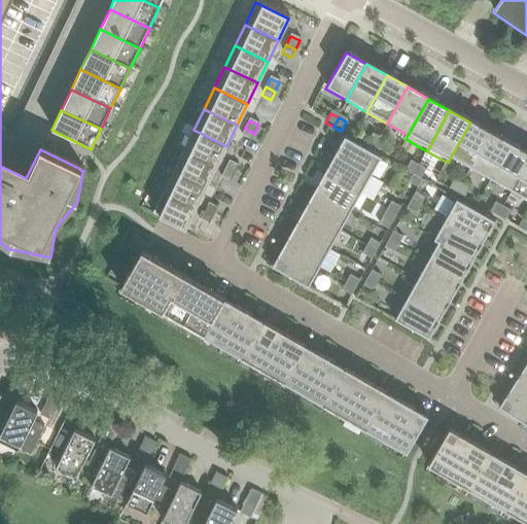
[(471,170),(491,134),(470,123),(450,159),(471,170)]
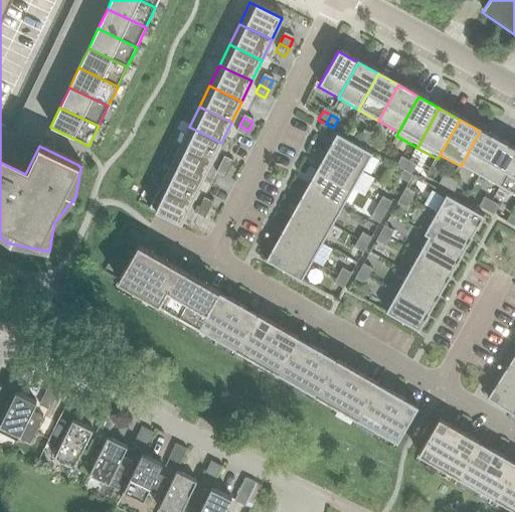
[(235,134),(244,139),(248,131),(239,126),(235,134)]
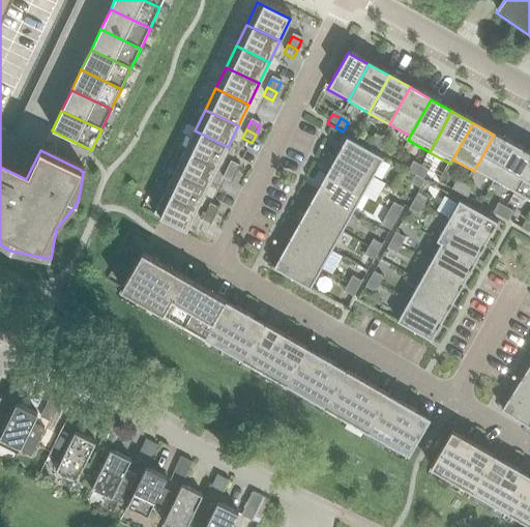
[(195,130),(184,152),(217,168),(228,147),(195,130)]
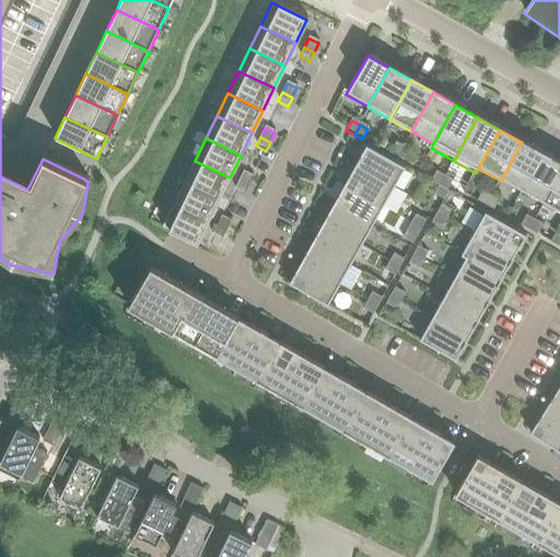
[(501,181),(522,193),(544,154),(522,142),(501,181)]
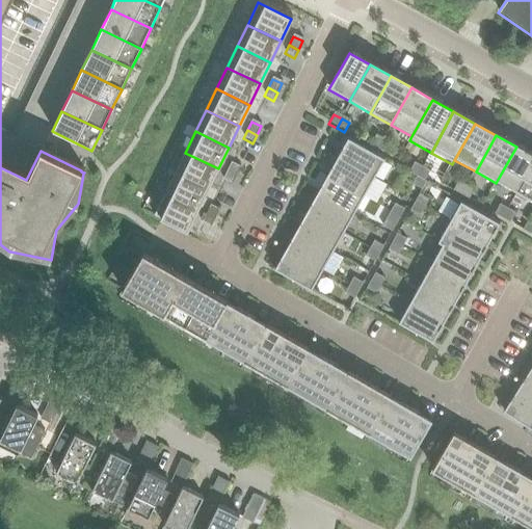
[(377,151),(383,141),(375,137),(370,147),(377,151)]
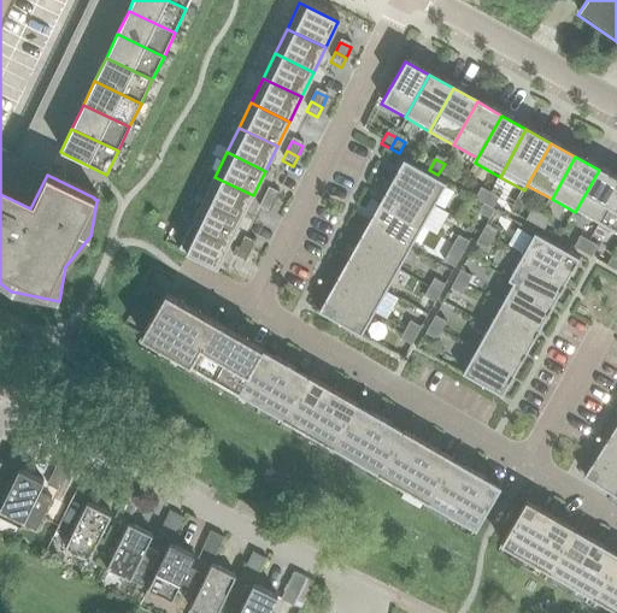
[(433,208),(445,187),(403,163),(391,184),(433,208)]
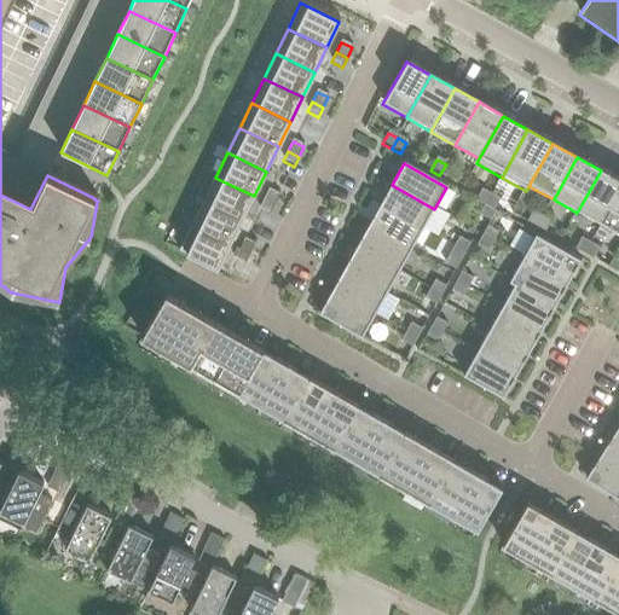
[(455,169),(446,164),(439,175),(449,180),(455,169)]
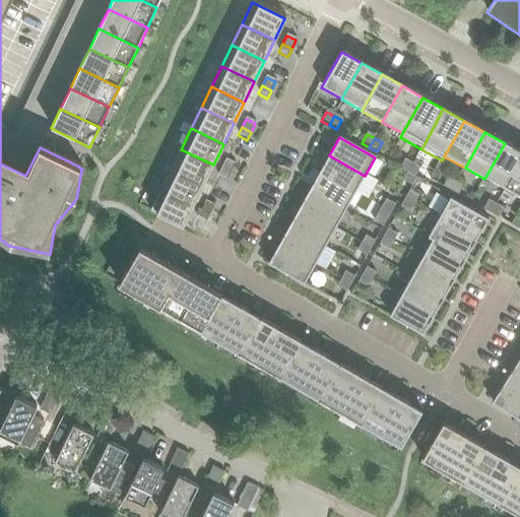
[(519,164),(519,151),(505,143),(484,179),(505,191),(519,164)]
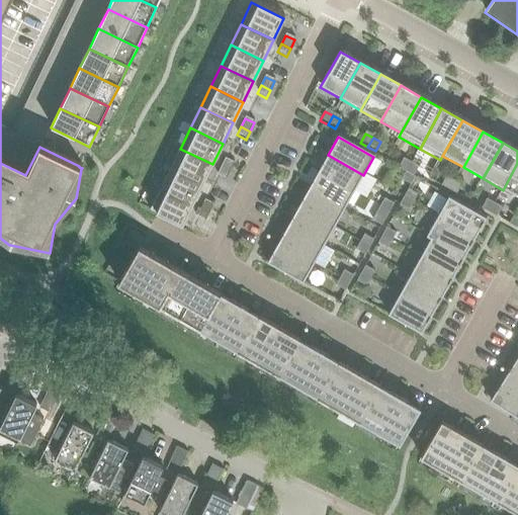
[(180,149),(170,169),(202,185),(212,164),(180,149)]
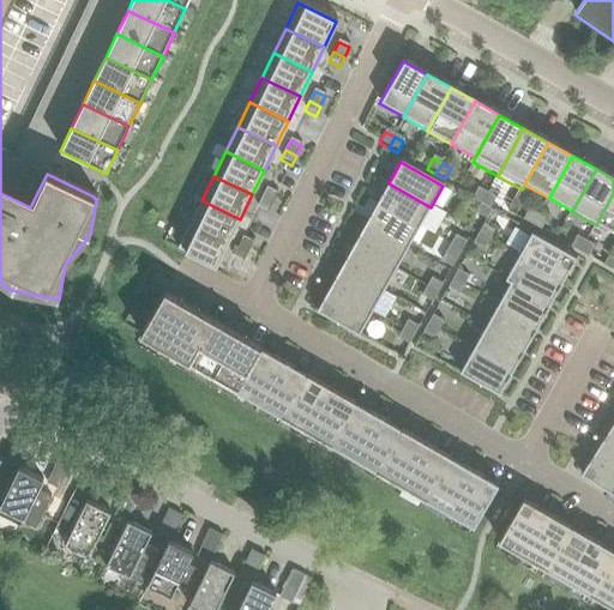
[(431,207),(389,183),(377,205),(419,229),(431,207)]
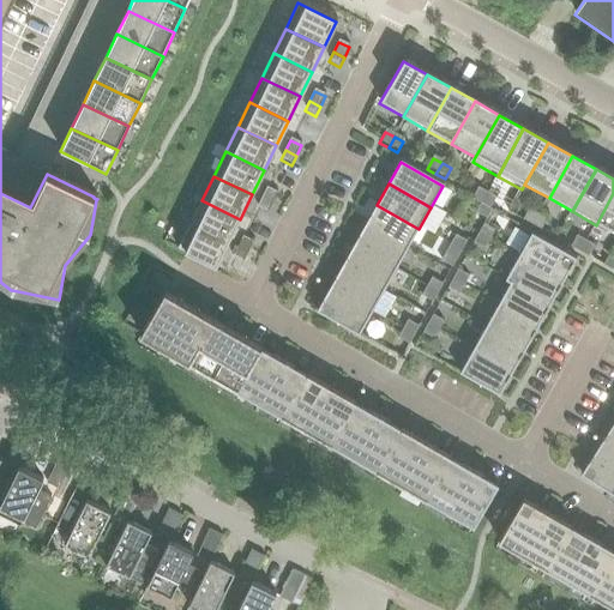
[(262,199),(272,205),(277,194),(266,189),(262,199)]
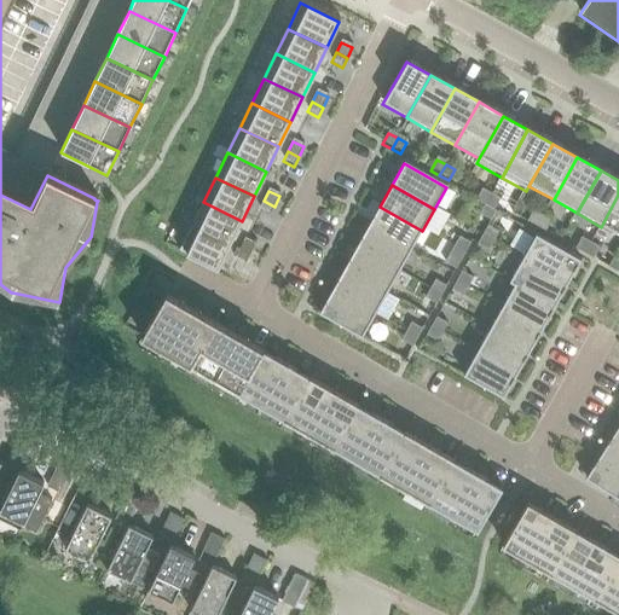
[(475,203),(484,208),(491,196),(481,191),(475,203)]
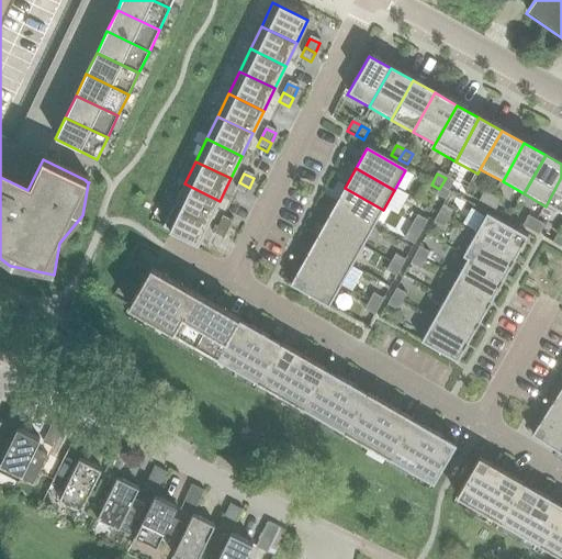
[(561,177),(546,207),(561,214),(561,177)]
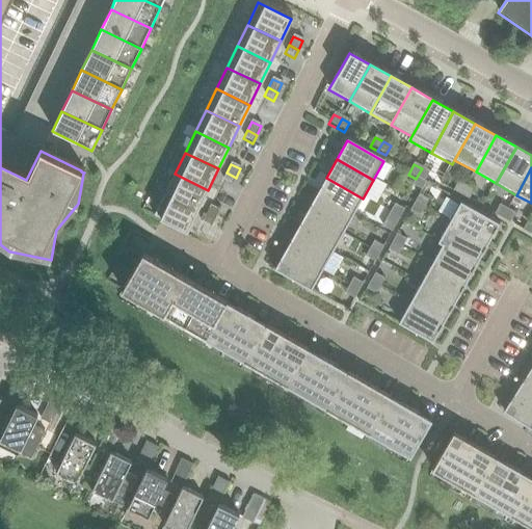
[(424,183),(429,174),(422,168),(416,179),(424,183)]
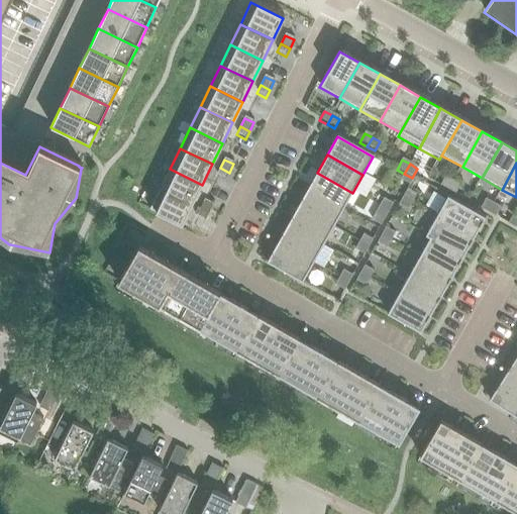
[(216,176),(225,181),(229,173),(220,168),(216,176)]
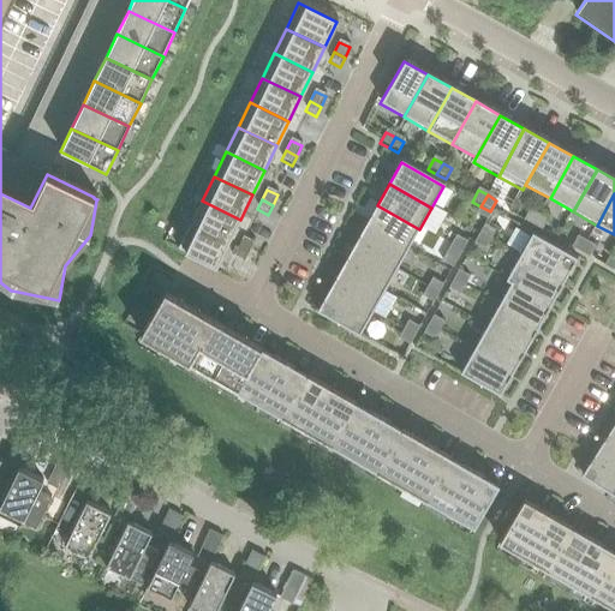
[(202,201),(190,226),(228,244),(240,220),(202,201)]
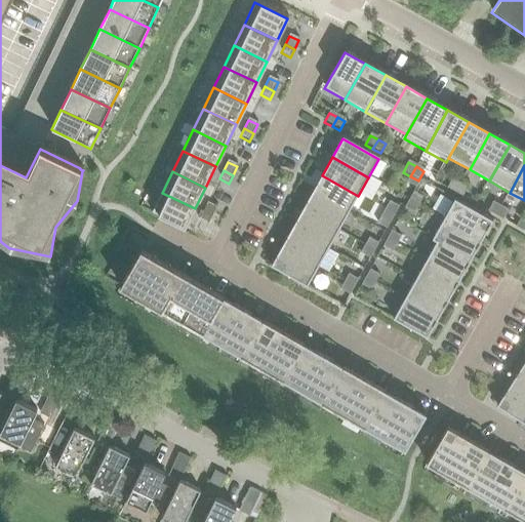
[(348,214),(358,196),(322,175),(312,194),(348,214)]
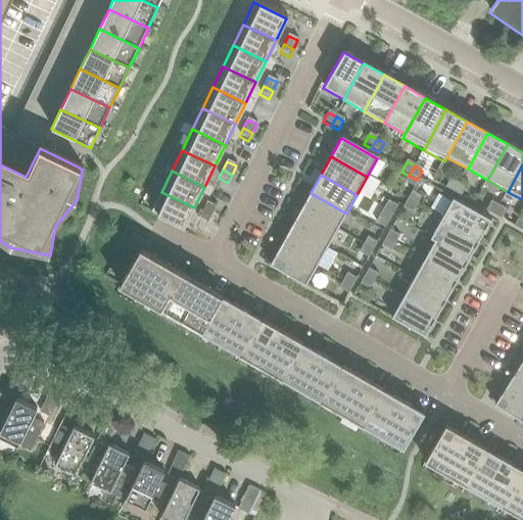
[(414,188),(418,181),(417,180),(409,176),(405,183),(414,188)]
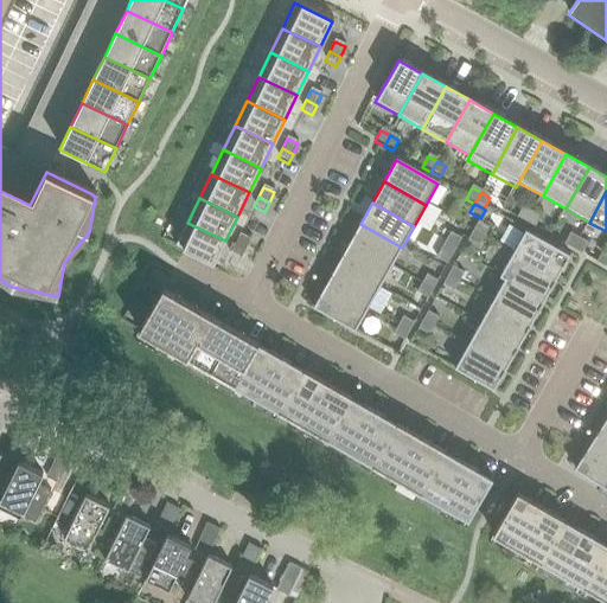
[(516,219),(525,225),(531,213),(522,209),(516,219)]
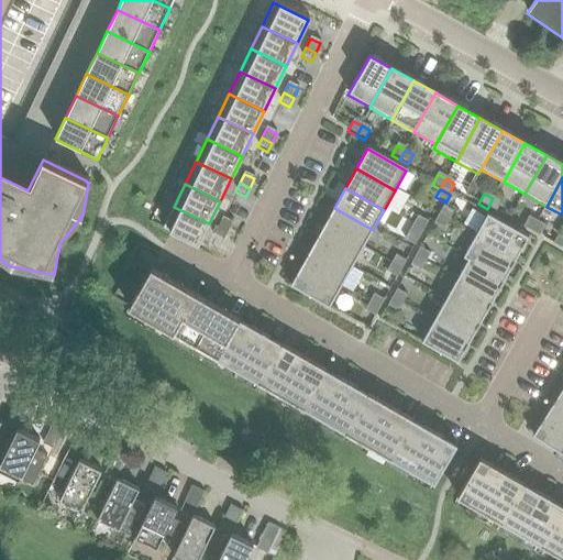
[(500,204),(493,198),(487,209),(495,213),(500,204)]
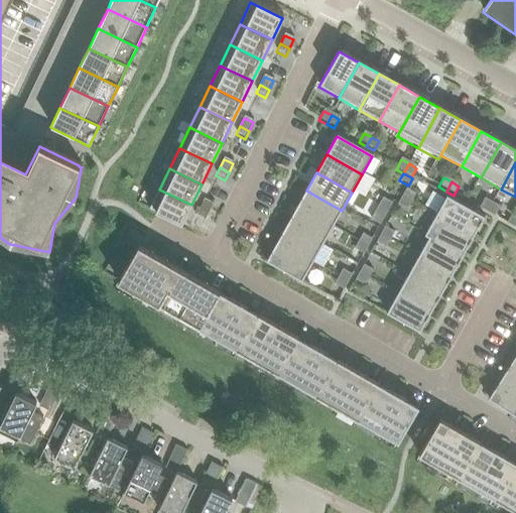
[(159,189),(148,211),(181,227),(191,205),(159,189)]
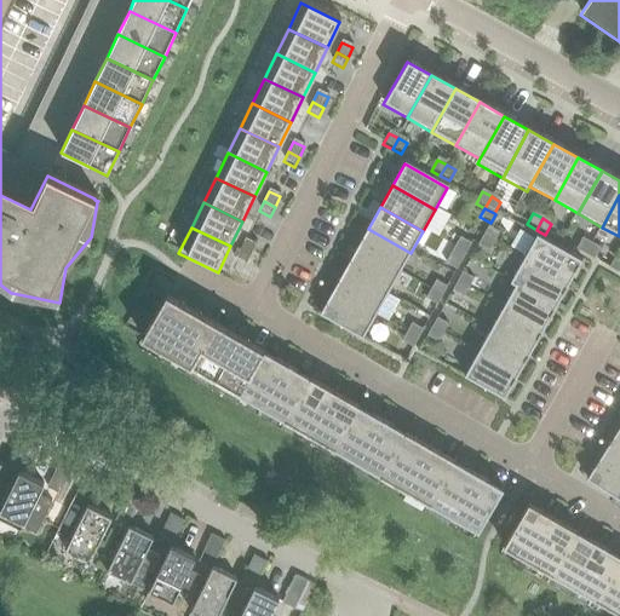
[(411,253),(368,229),(356,251),(399,275),(411,253)]
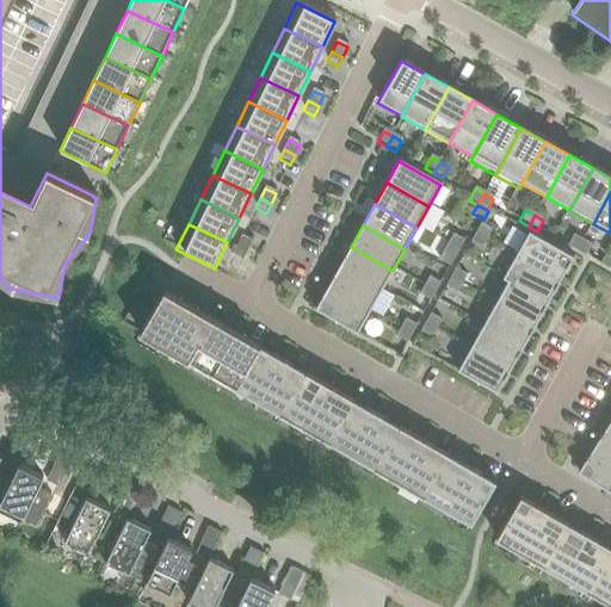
[(475,235),(487,241),(492,233),(480,225),(475,235)]
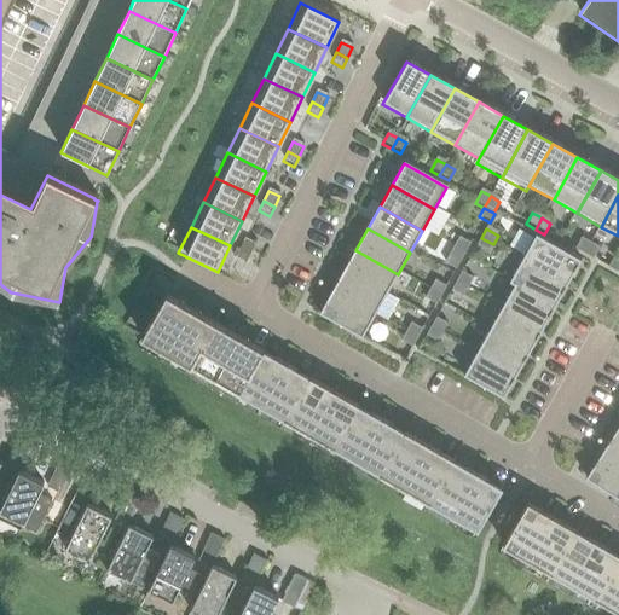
[(522,260),(567,285),(580,262),(534,237),(522,260)]
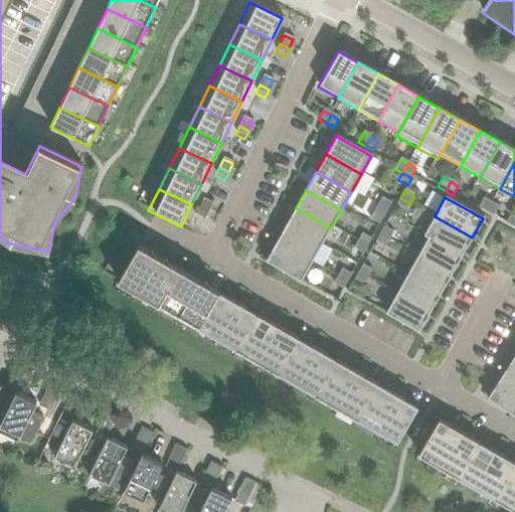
[(405,210),(410,203),(400,198),(396,205),(405,210)]
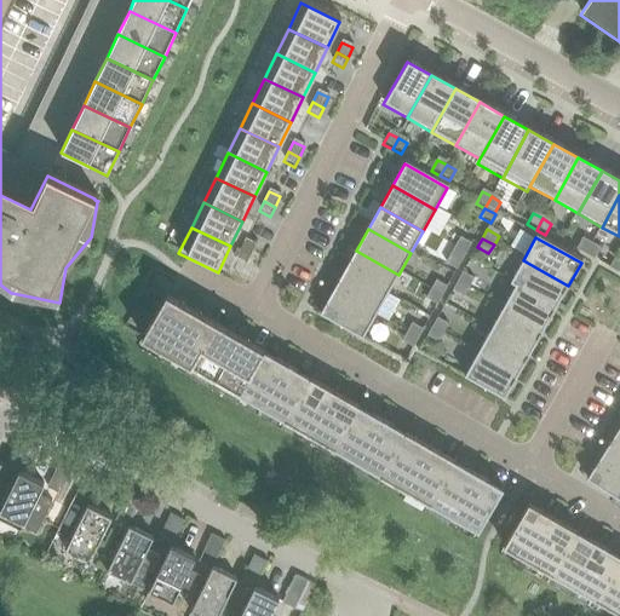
[(459,240),(452,253),(463,259),(470,246),(459,240)]
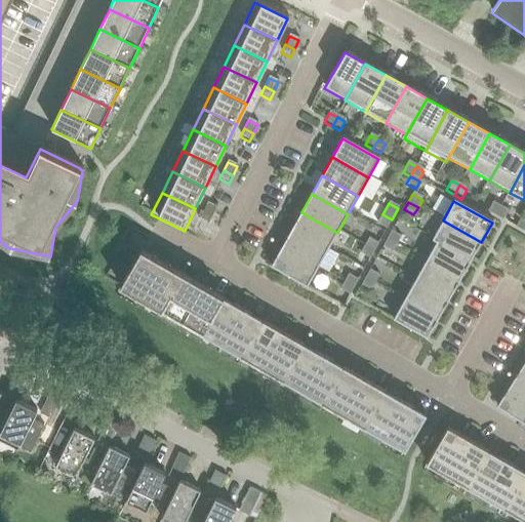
[(207,204),(203,212),(212,216),(216,208),(207,204)]
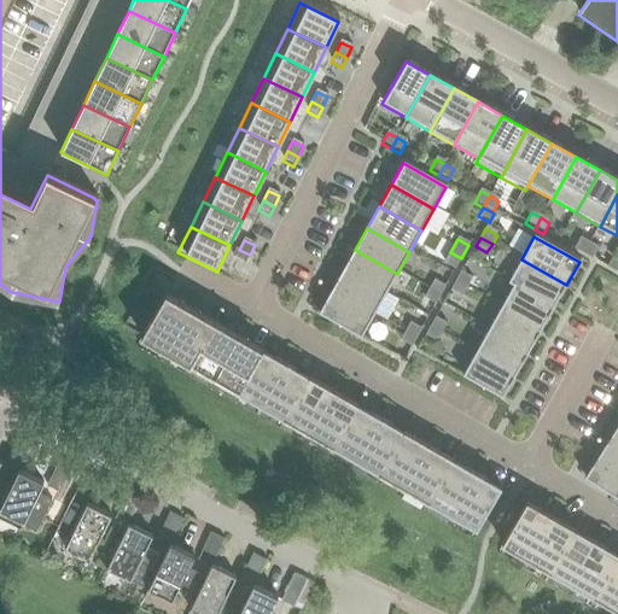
[(579,240),(573,251),(583,256),(589,245),(579,240)]
